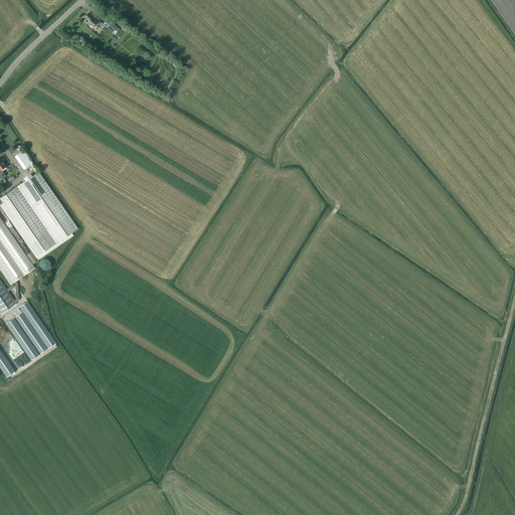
[(84,17),(89,20),(87,22),(94,28),(100,21),(90,13),(90,14),(88,13),(84,17)]
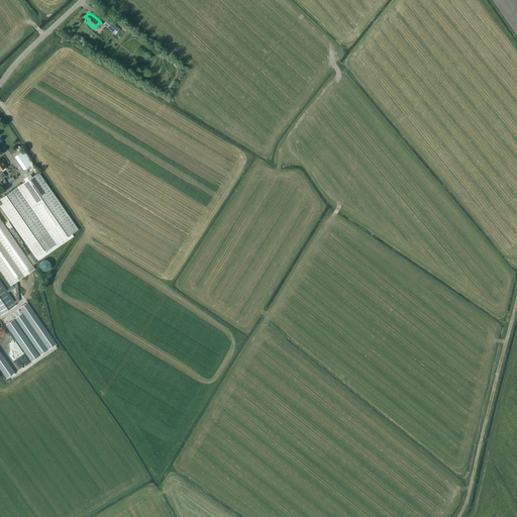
[(104,24),(115,33),(119,28),(108,19),(104,24)]
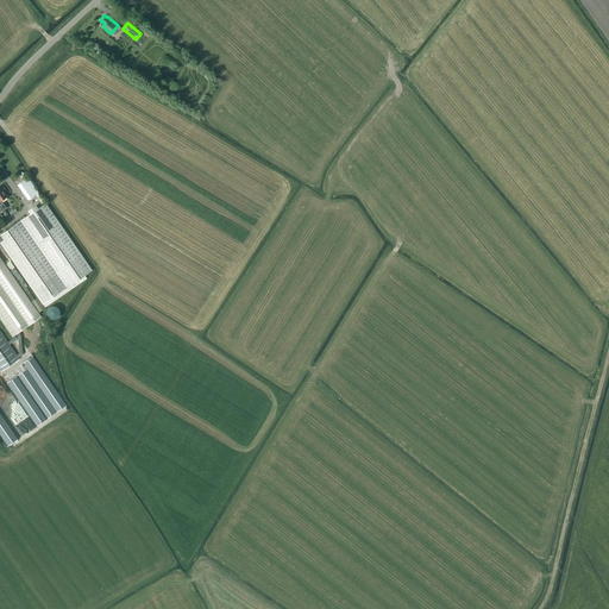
[(18,184),(29,199),(38,193),(27,177),(18,184)]
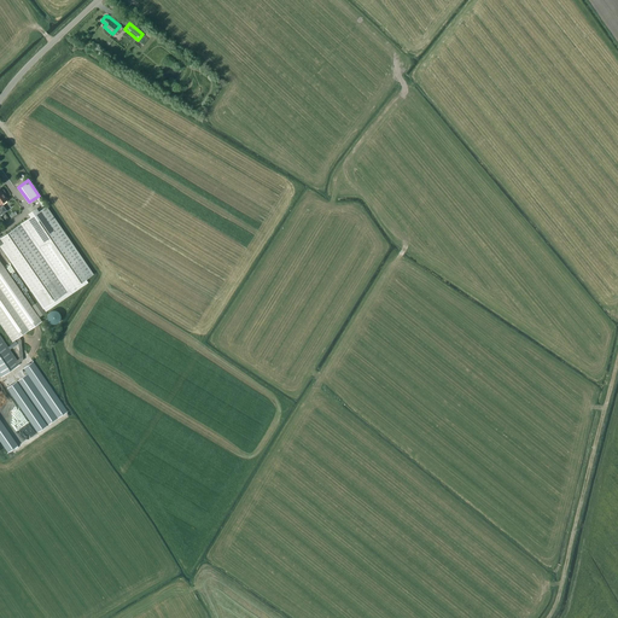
[(29,215),(30,217),(0,238),(0,245),(46,312),(88,283),(86,280),(93,274),(46,207),(39,211),(38,209),(29,215)]
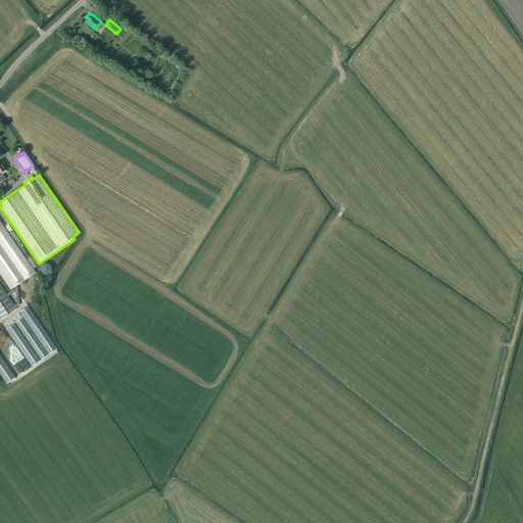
[(36,273),(0,221),(0,274),(11,290),(36,273)]
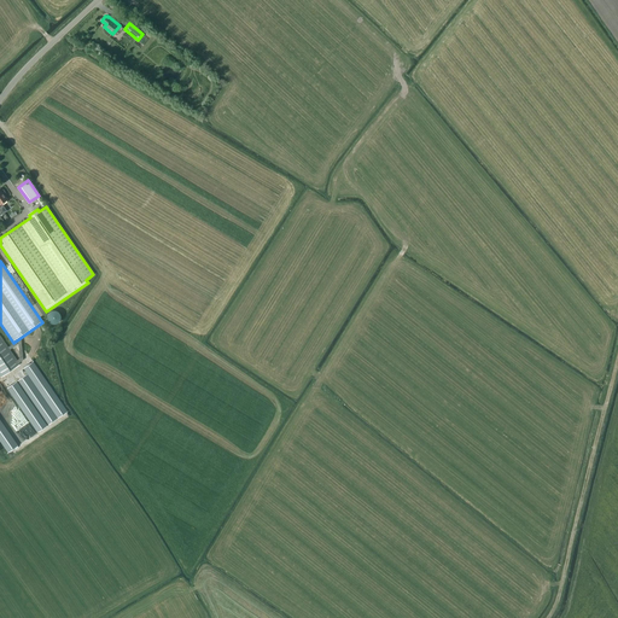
[(48,321),(51,322),(52,324),(54,324),(57,324),(59,321),(60,320),(60,318),(60,315),(59,313),(57,312),(56,310),(53,310),(51,312),(48,313),(47,315),(47,318),(47,319),(48,321)]
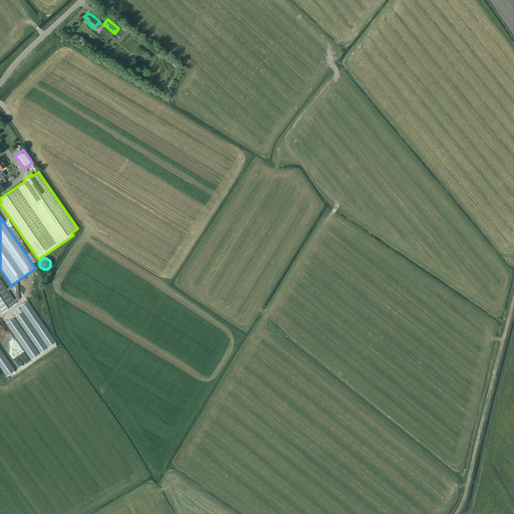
[(0,311),(1,313),(16,303),(0,279),(0,311)]
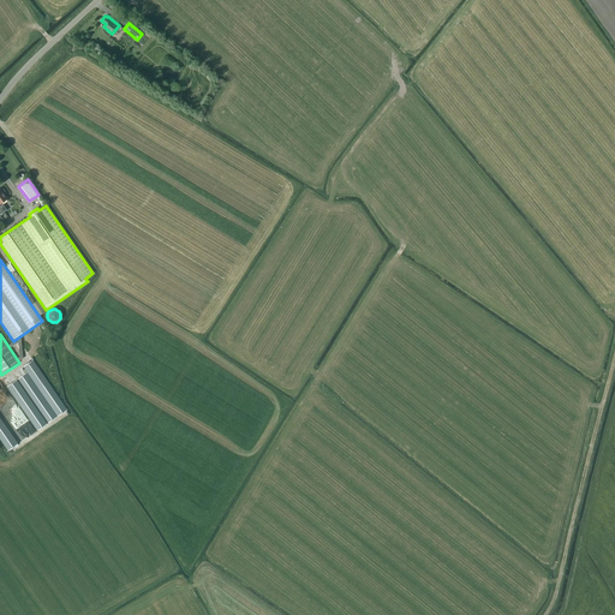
[(28,363),(24,366),(58,416),(67,410),(21,344),(17,346),(28,363)]
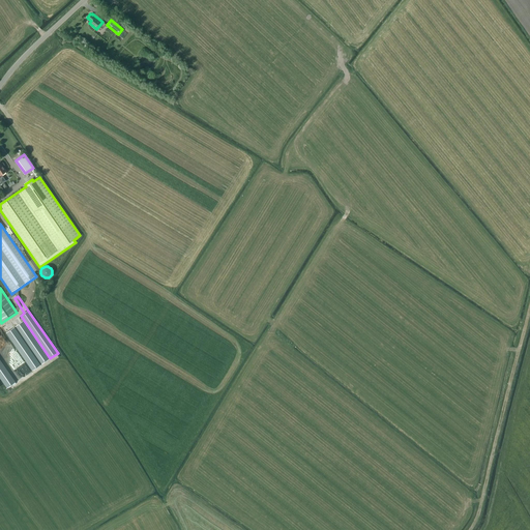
[(49,359),(20,317),(11,322),(41,364),(49,359)]
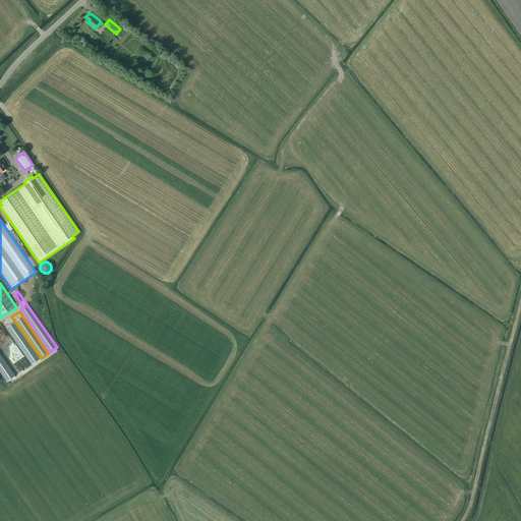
[(40,359),(10,316),(3,322),(32,364),(40,359)]
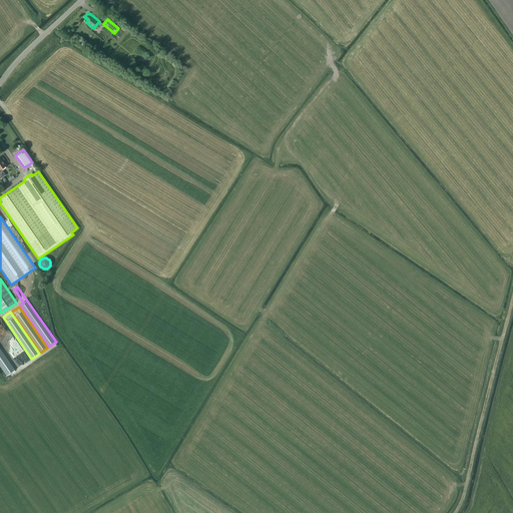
[(0,349),(0,365),(7,376),(14,370),(0,349)]
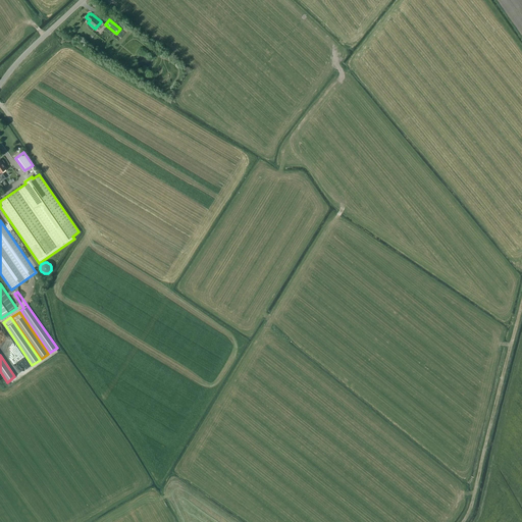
All buildings are outlined.
